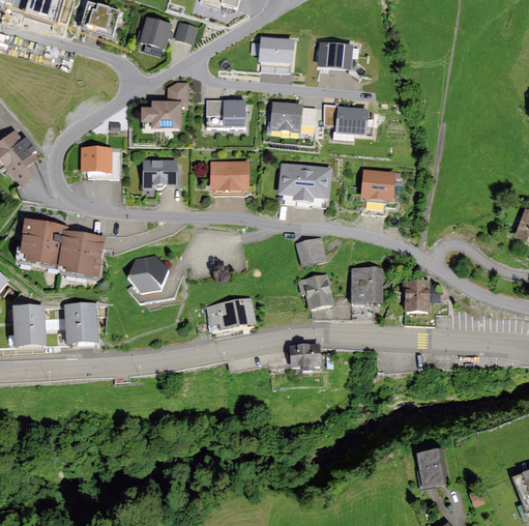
[(222,0),(221,4),(237,8),(239,0),(222,0)]
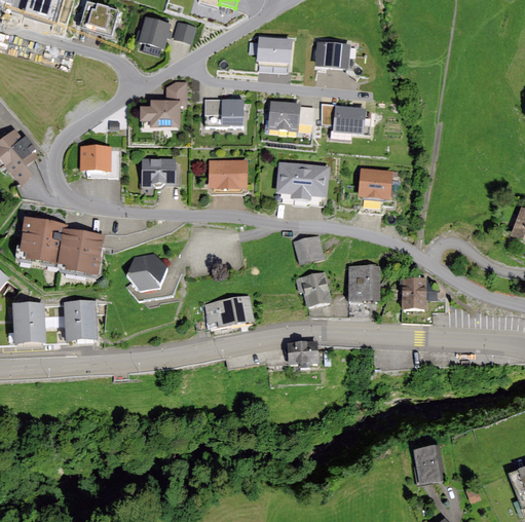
[(118,9),(86,1),(79,30),(111,37),(118,9)]
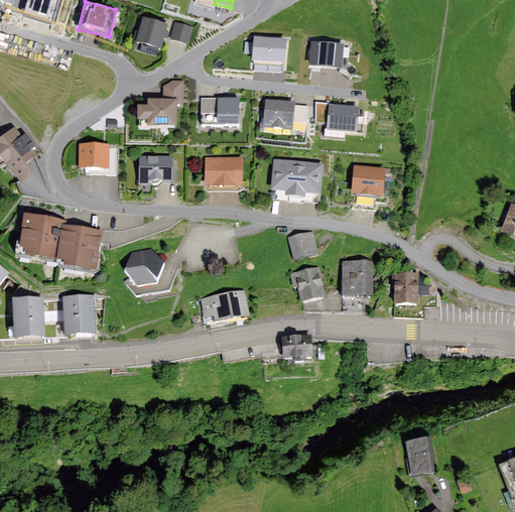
[(168,24),(139,15),(132,40),(161,48),(168,24)]
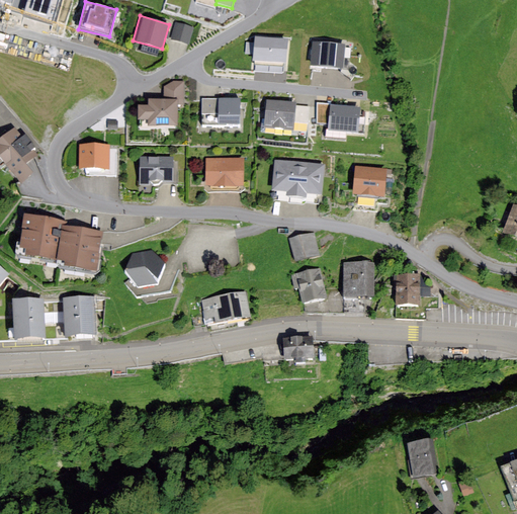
[(193,24),(175,20),(170,37),(188,43),(193,24)]
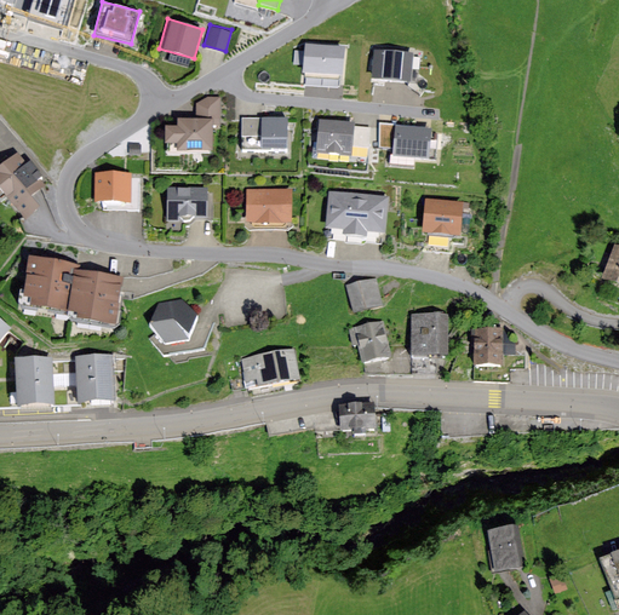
[(344,42),(304,39),(302,73),(342,76),(344,42)]
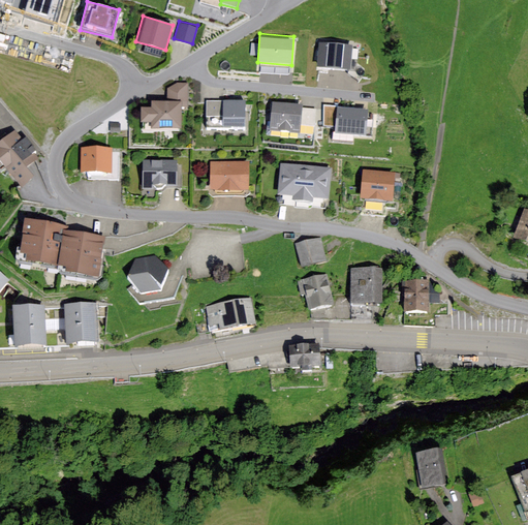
[(350,43),(318,41),(316,66),(348,68),(350,43)]
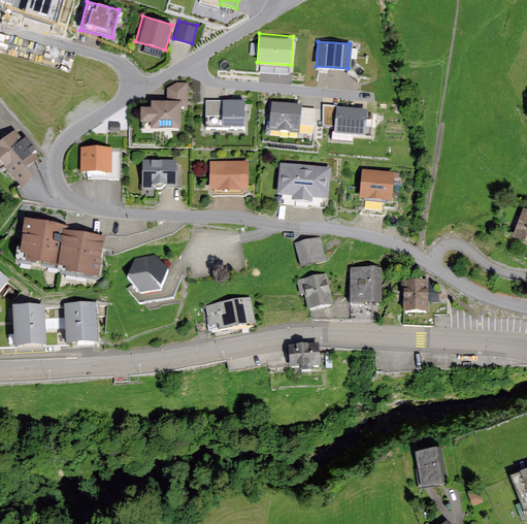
[(177,79),(167,86),(167,101),(151,101),(150,107),(140,106),(140,123),(152,123),(152,129),(182,130),(183,106),(187,106),(187,80),(177,79)]
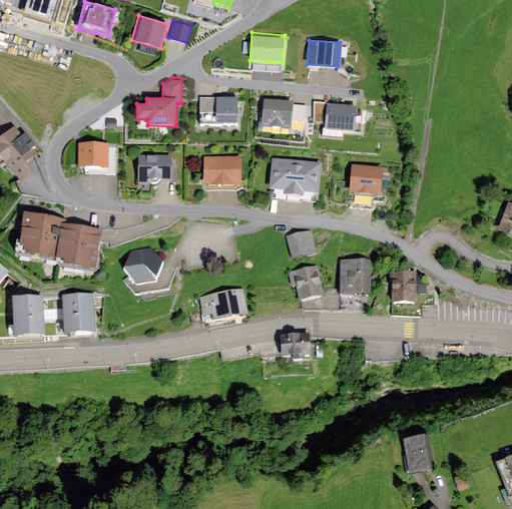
[(237,96),(198,95),(198,122),(236,122),(237,96)]
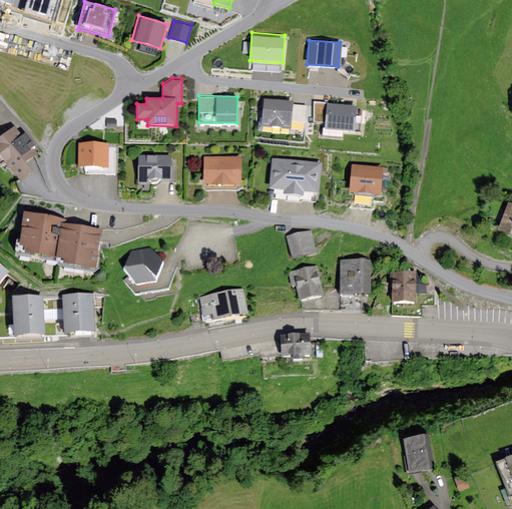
[(293,100),(264,97),(261,123),(290,126),(291,118),(293,100)]
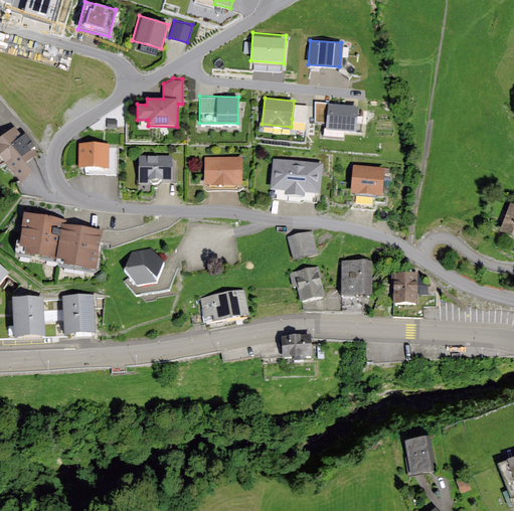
[(307,102),(294,101),(292,119),(305,121),(307,102)]
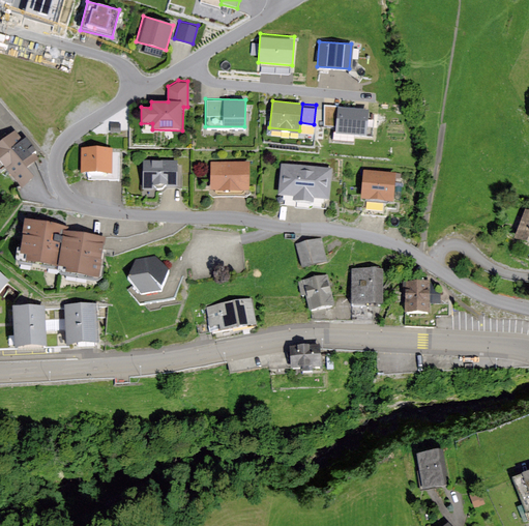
[(335,125),(338,106),(323,104),(323,124),(335,125)]
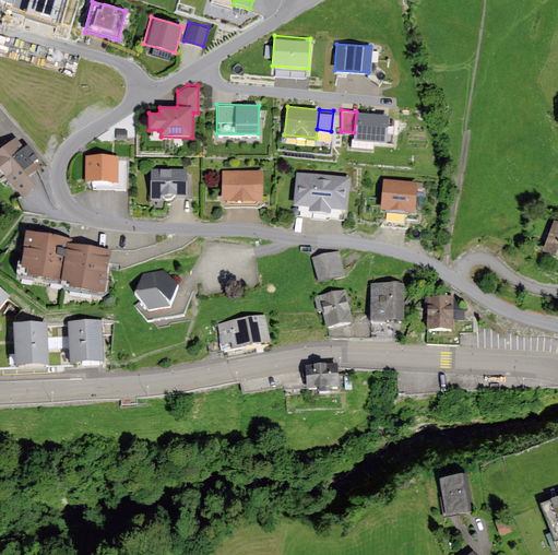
[(388,114),(356,111),(354,132),(353,140),(386,142),(388,114)]
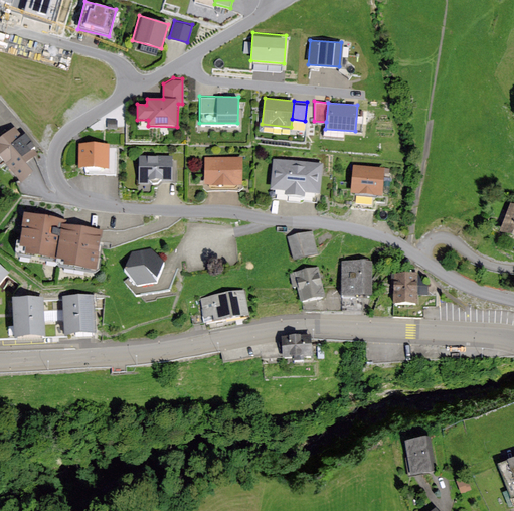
[(107,117),(107,127),(117,127),(118,118),(107,117)]
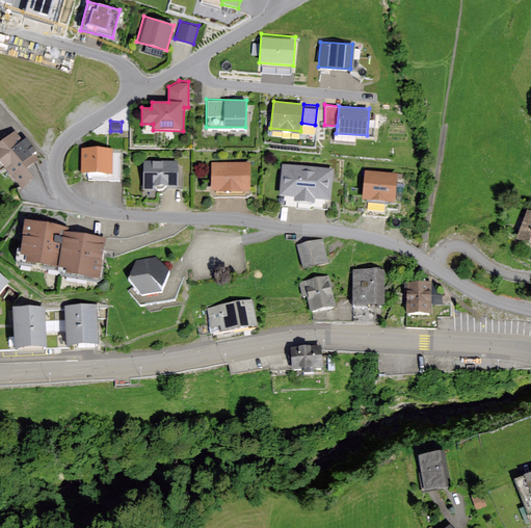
[(14,129),(0,140),(0,163),(19,185),(30,176),(22,166),(29,160),(40,152),(24,135),(21,137),(14,129)]
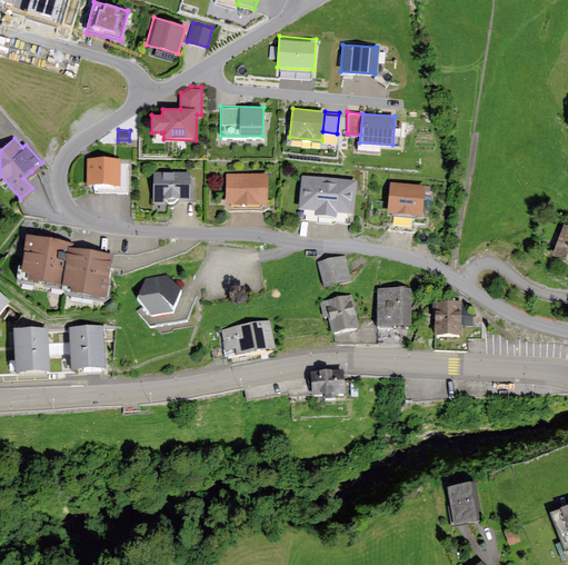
[(121,158),(87,158),(87,185),(120,186),(121,158)]
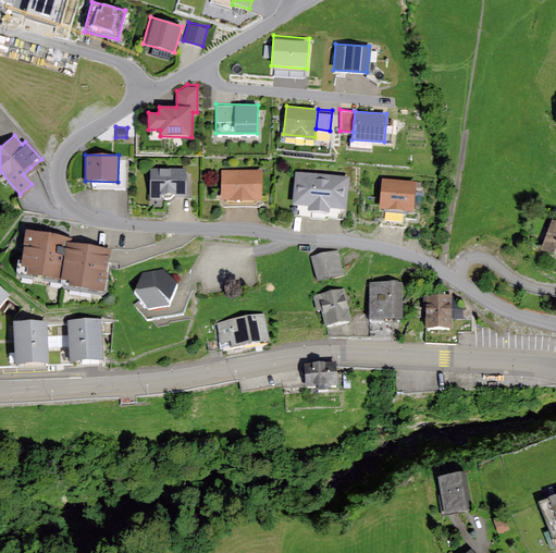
[(185,166),(149,166),(149,195),(158,195),(163,197),(170,197),(174,195),(185,195),(185,166)]
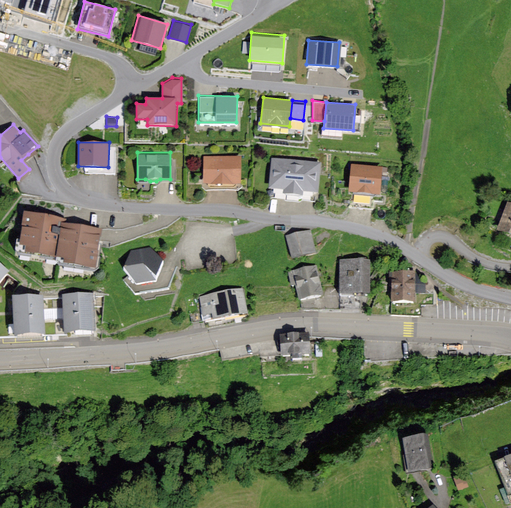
[(243,156),(207,156),(206,182),(243,183),(243,156)]
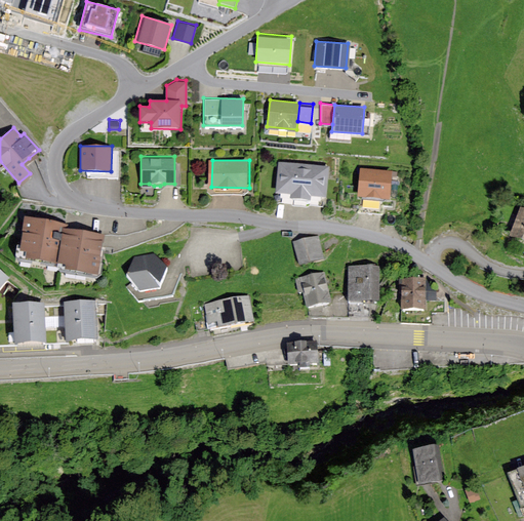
[(328,164),(278,160),(275,192),(290,193),(289,197),(309,199),(310,195),(325,197),(328,164)]
